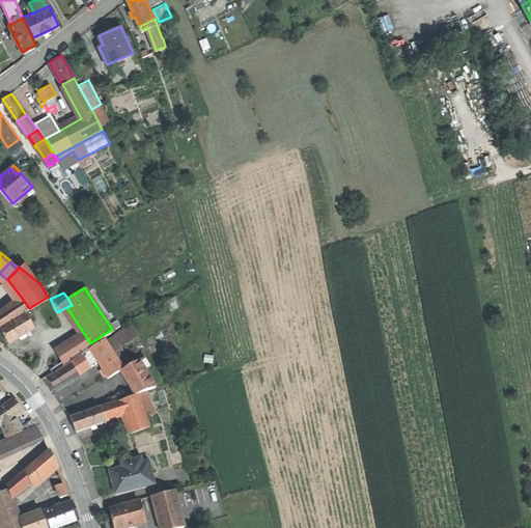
[(175,296),(162,303),(167,312),(180,304),(175,296)]
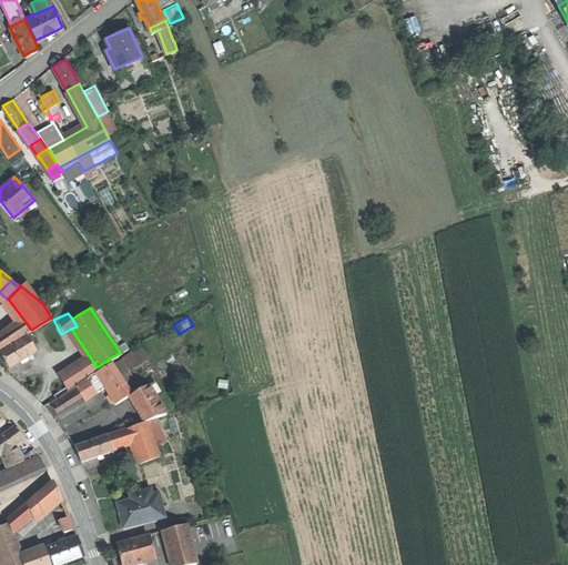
[(22,318),(0,334),(0,346),(31,330),(22,318)]
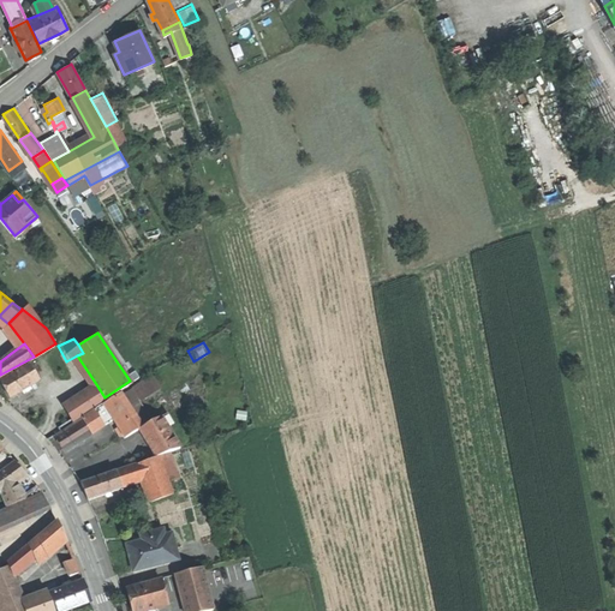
[(66,361),(58,346),(30,361),(40,377),(66,361)]
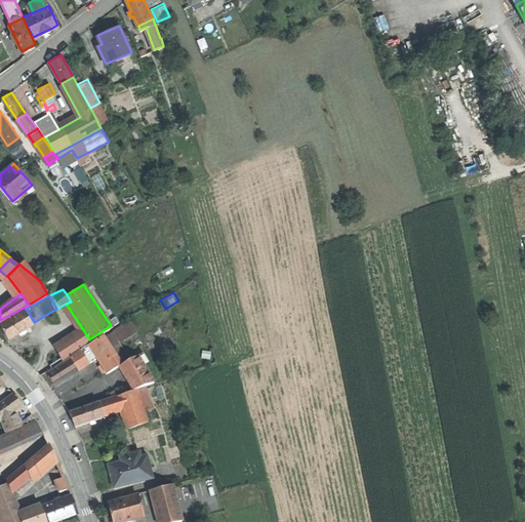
[(105,306),(99,309),(111,325),(116,323),(105,306)]
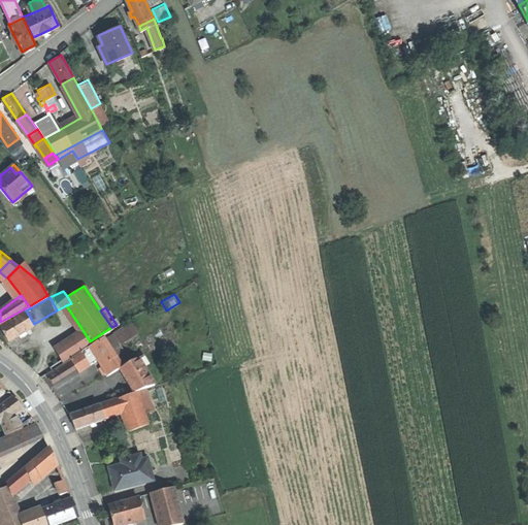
[(26,310),(0,325),(8,339),(22,331),(34,324),(26,310)]
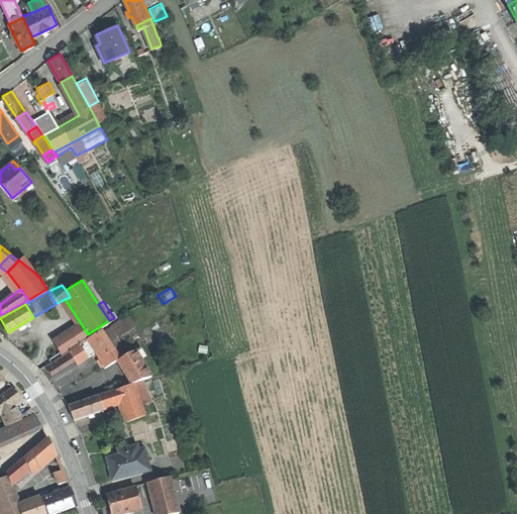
[(127,315),(103,329),(120,356),(127,353),(116,335),(133,325),(127,315)]
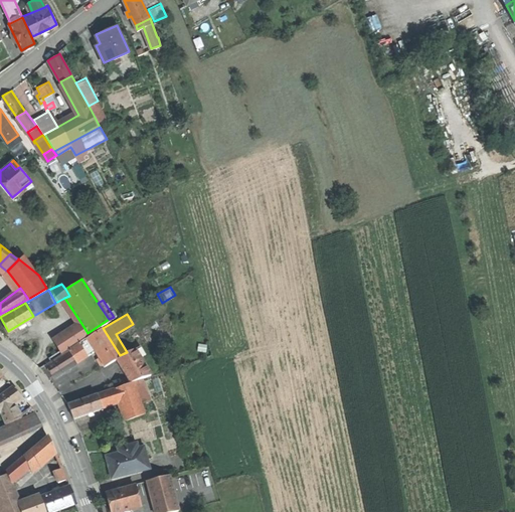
[(80,322),(42,346),(46,352),(48,356),(49,356),(59,349),(60,351),(88,333),(80,322)]
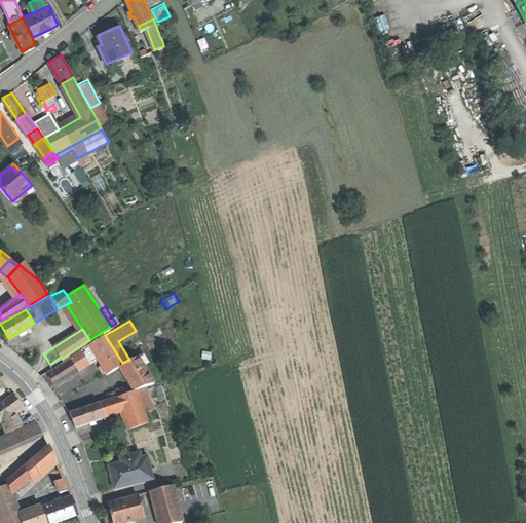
[(86,359),(76,365),(78,370),(98,358),(101,364),(105,370),(107,373),(119,365),(122,363),(105,335),(104,334),(88,344),(95,355),(86,360),(86,359)]
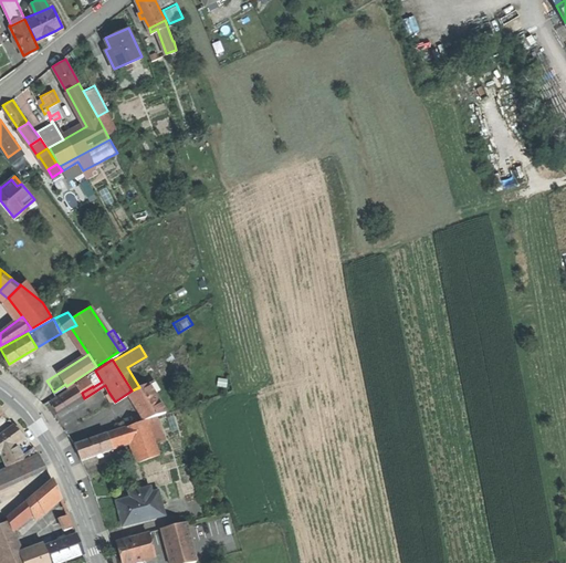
[(95,371),(74,383),(75,385),(76,384),(82,393),(93,386),(93,387),(102,382),(95,371)]
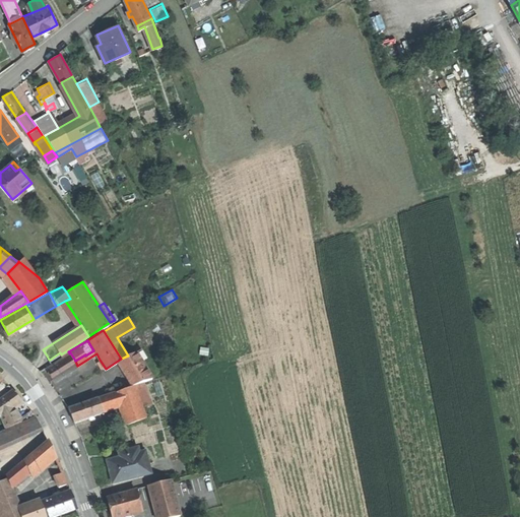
[(121,359),(118,361),(127,375),(133,385),(135,384),(144,380),(152,377),(141,360),(146,357),(142,348),(128,356),(121,359)]
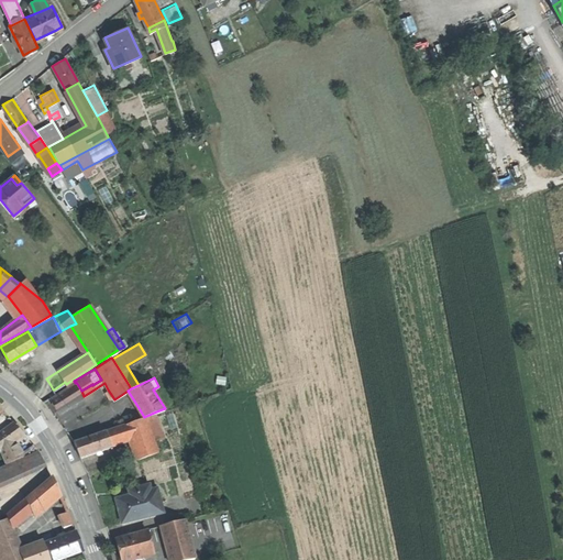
[(75,383),(51,398),(58,412),(72,404),(84,396),(81,391),(76,382),(75,383)]
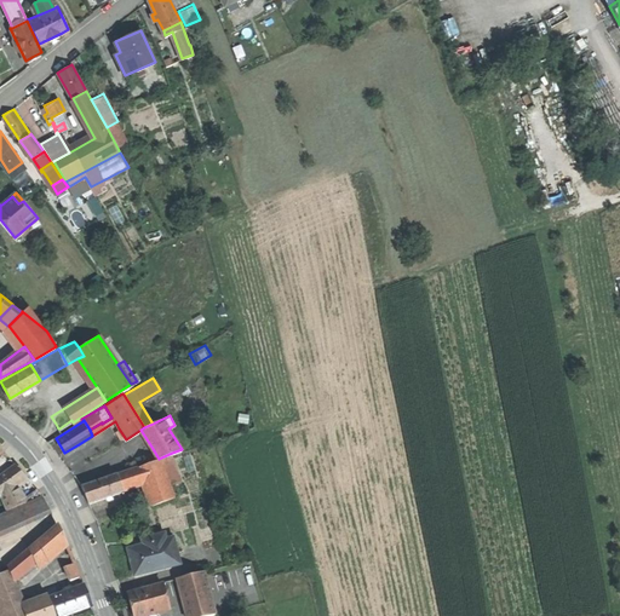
[(56,424),(41,433),(49,441),(61,432),(59,429),(58,429),(56,424)]
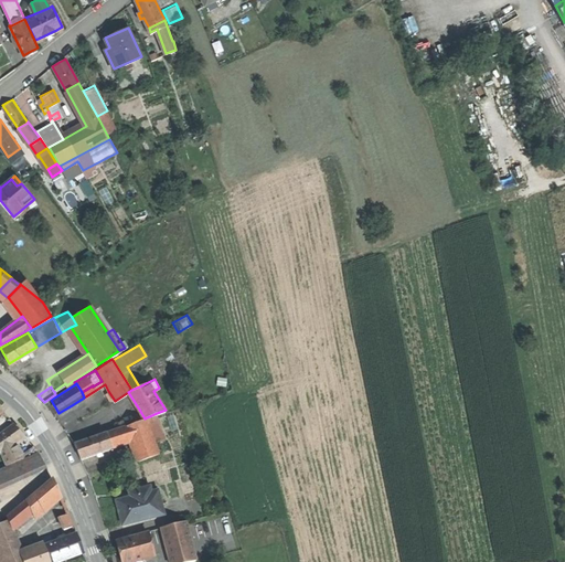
[(157,413),(147,417),(155,441),(164,438),(157,413)]
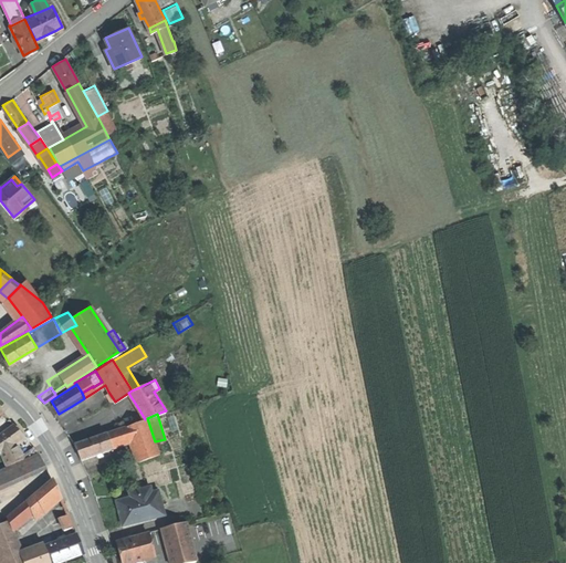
[(9,417),(0,424),(0,430),(13,421),(9,417)]
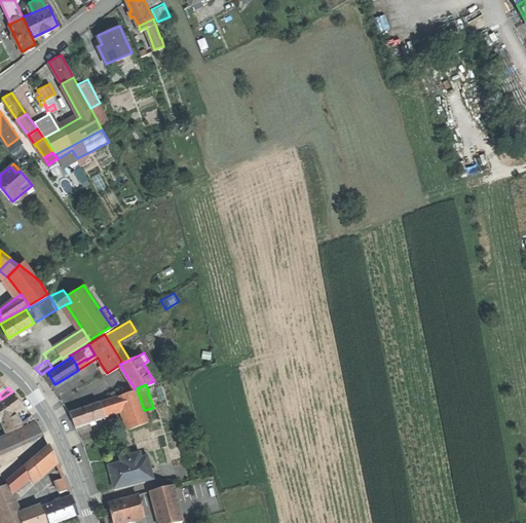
[(135,389),(118,395),(121,405),(125,415),(129,427),(148,421),(144,410),(137,388),(135,389)]
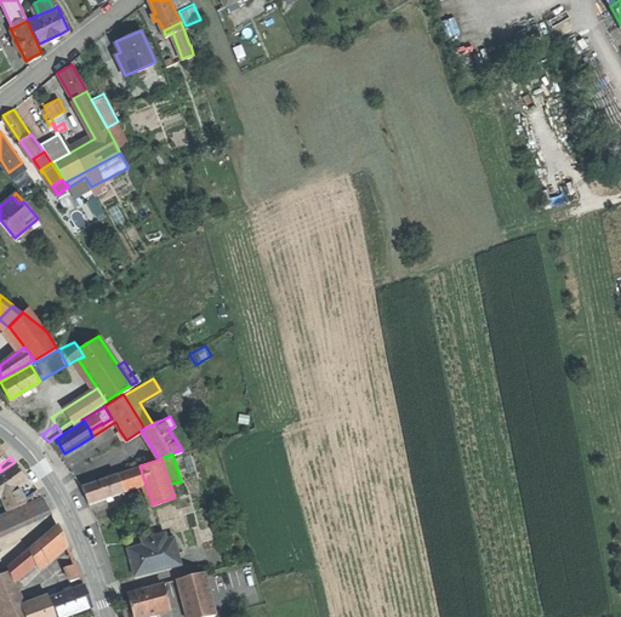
[(15,463),(0,473),(0,495),(0,496),(16,485),(27,476),(22,472),(15,463)]
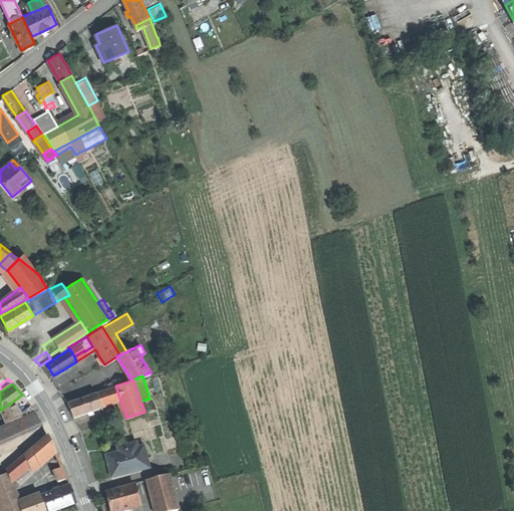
[(115,386),(96,392),(101,405),(118,396),(115,386)]
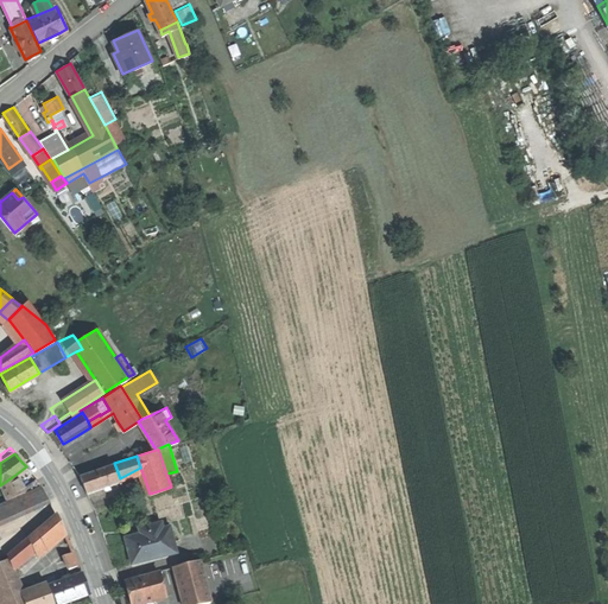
[(114,463),(81,475),(87,491),(121,481),(120,478),(114,463)]
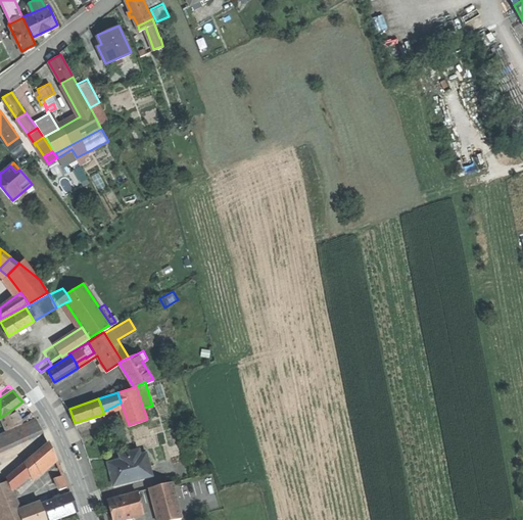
[(13,409),(0,418),(5,429),(21,422),(13,409)]
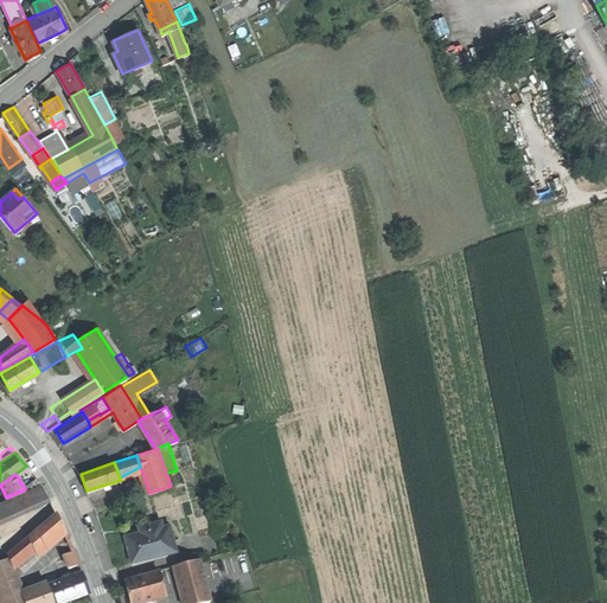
[(42,483),(0,502),(0,520),(49,498),(42,483)]
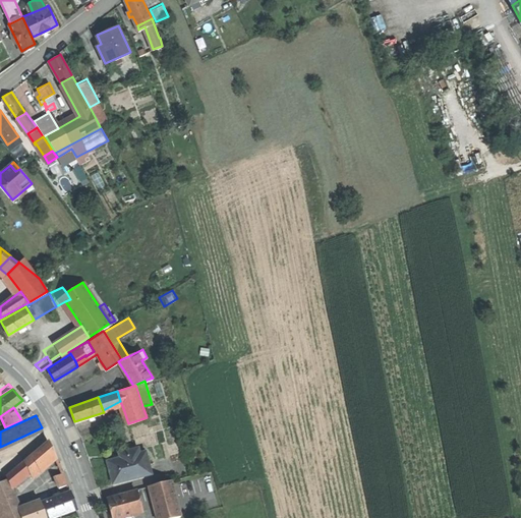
[(33,452),(23,460),(29,470),(30,473),(54,453),(48,440),(33,452)]
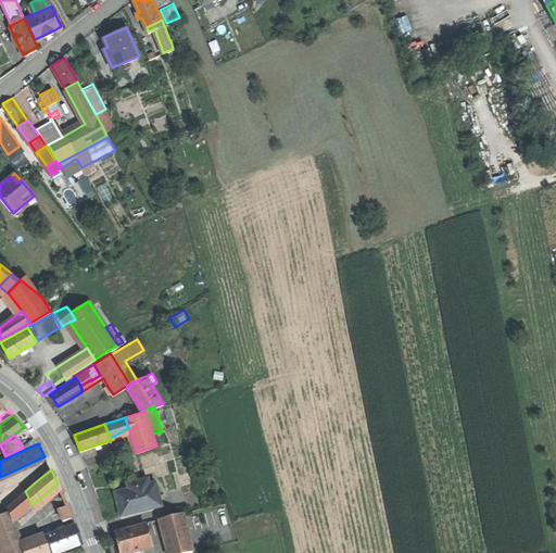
[(148,477),(127,482),(128,488),(115,491),(118,502),(122,514),(162,504),(156,480),(149,482),(148,477)]
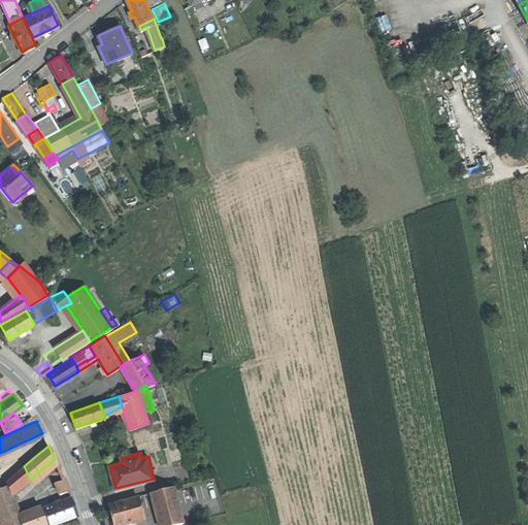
[(24,466),(6,481),(11,492),(29,477),(24,466)]
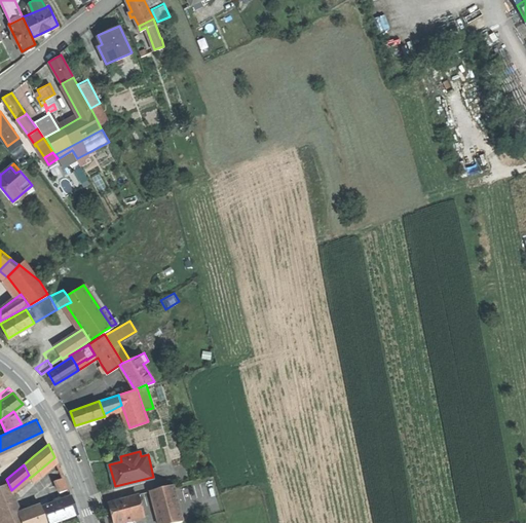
[(63,477),(54,480),(60,492),(68,488),(63,477)]
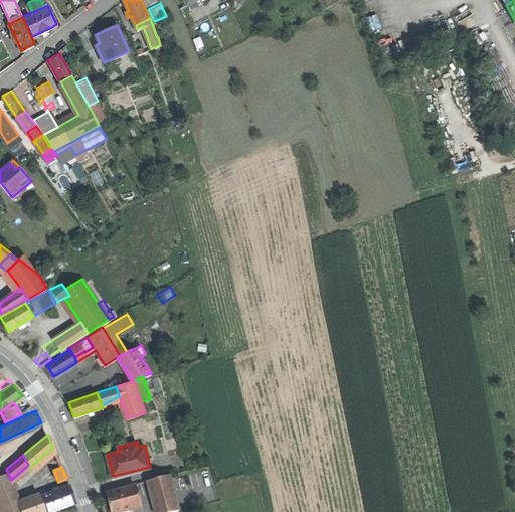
[(169,473),(147,479),(150,489),(155,511),(165,511),(178,509),(169,473)]
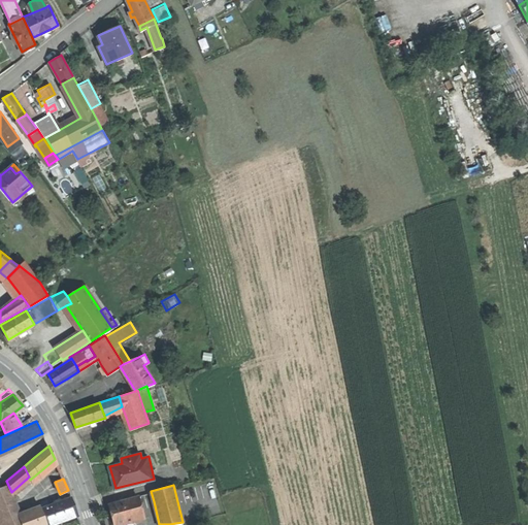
[(22,524),(5,486),(0,488),(0,519),(2,524),(22,524)]
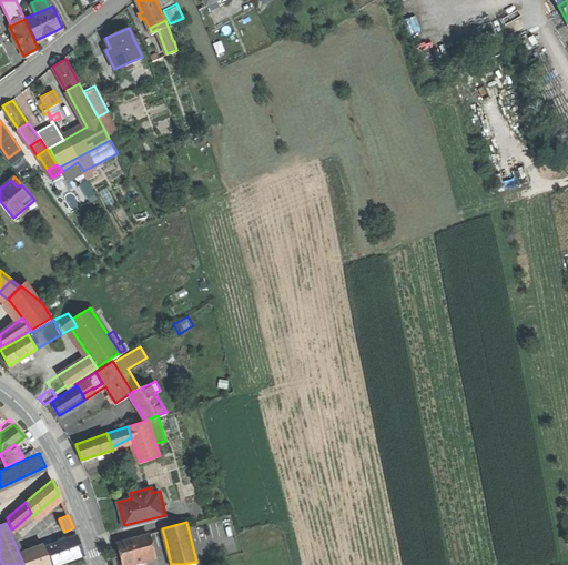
[(149,533),(118,542),(121,555),(123,564),(125,564),(155,557),(149,533)]
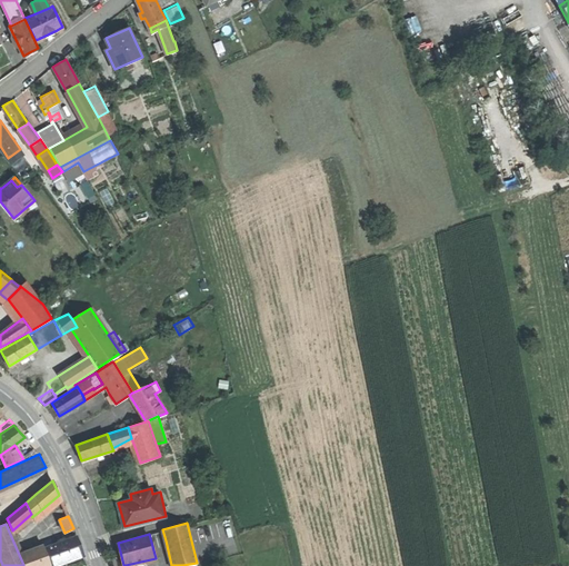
[(77,536),(45,548),(45,549),(51,565),(53,565),(83,555),(79,545),(77,536)]
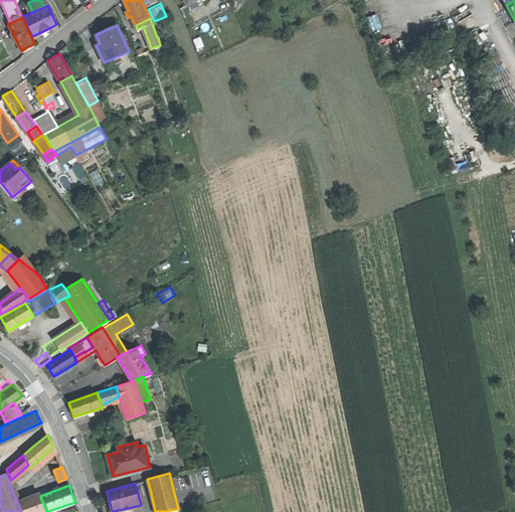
[(46,511),(40,497),(18,505),(21,511),(46,511)]
